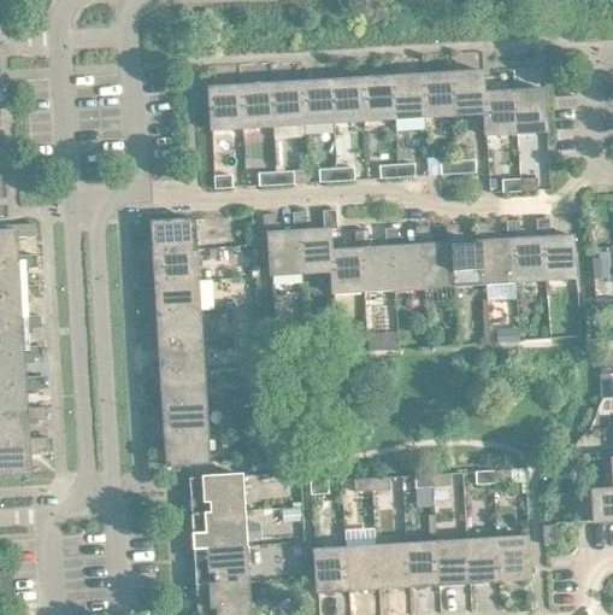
[(454,115),(483,113),(484,113),(483,94),(484,92),(483,70),(452,72),(454,115)]
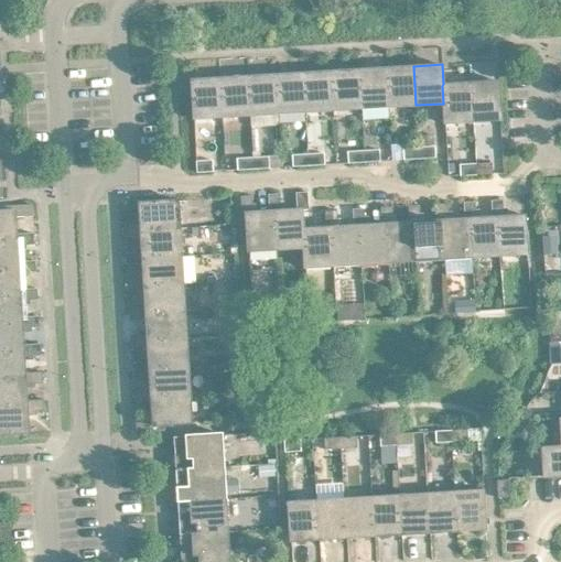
[(388,107),(416,105),(413,66),(386,67),(388,107)]
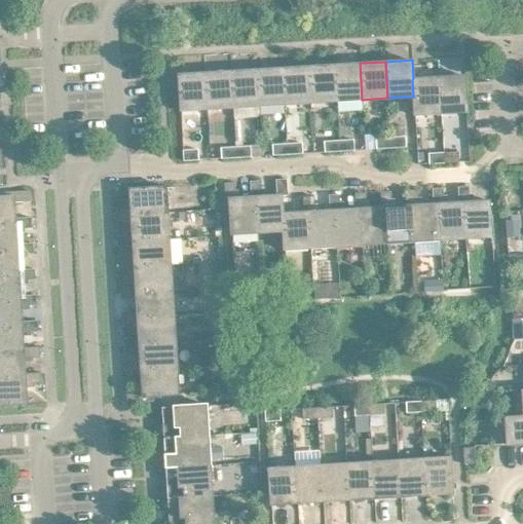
[(335,101),(362,100),(360,63),(333,64),(335,101)]
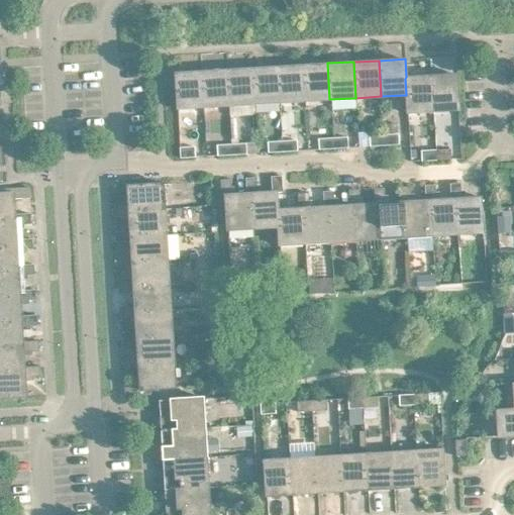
[(304,101),(329,99),(327,63),(302,65),(304,101)]
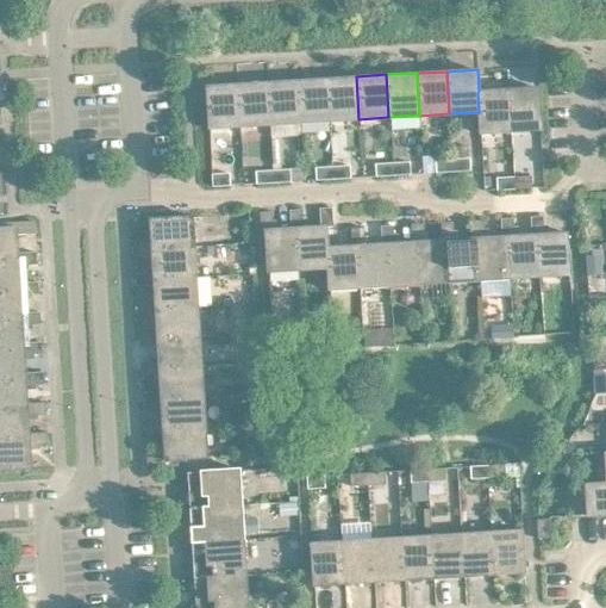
[(329,121),(358,119),(356,76),(326,78),(329,121)]
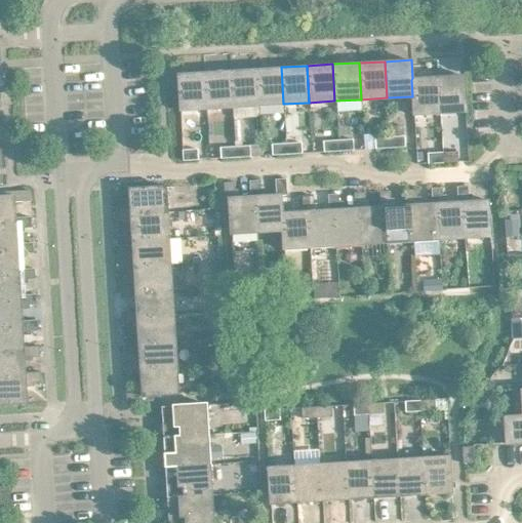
[(257,106),(283,104),(281,67),(255,69),(257,106)]
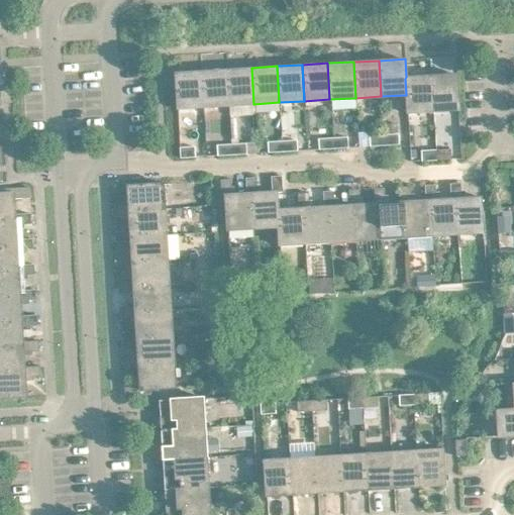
[(228,105),(253,104),(251,68),(226,69),(228,105)]
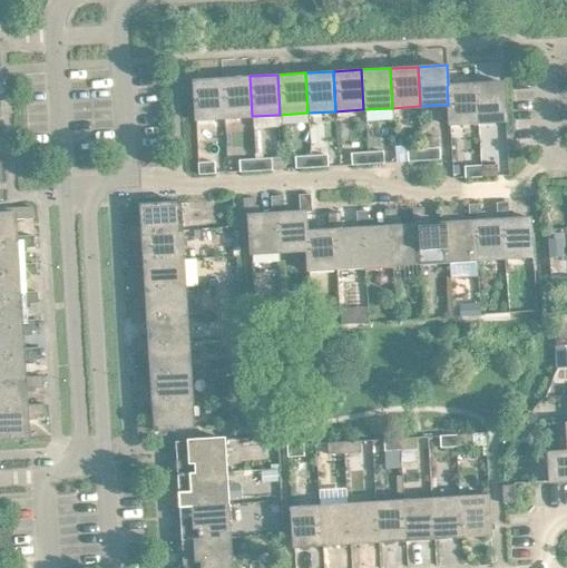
[(224,117),(252,116),(250,76),(222,78),(224,117)]
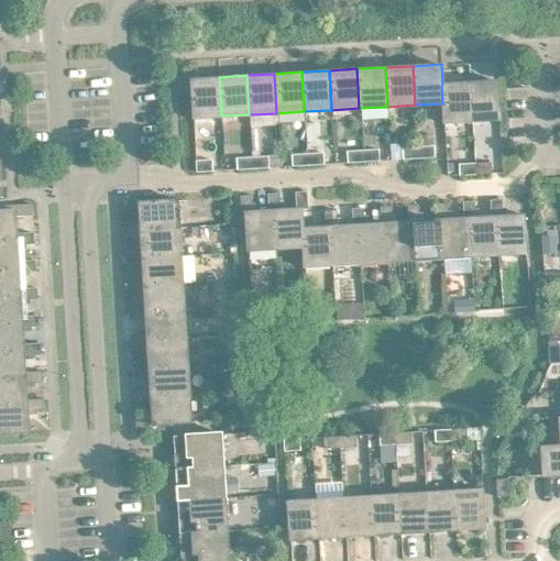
[(193,118),(221,116),(219,77),(190,78),(193,118)]
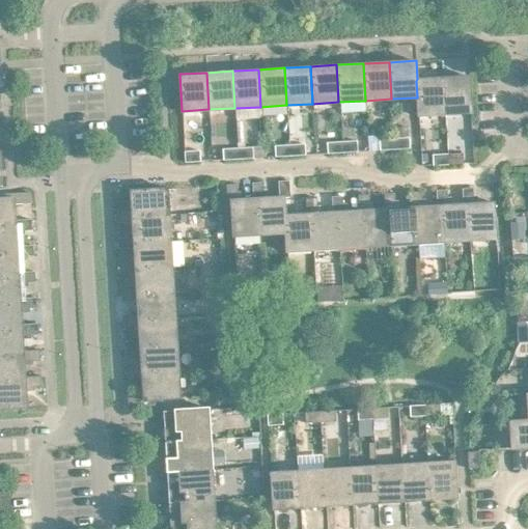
[(469,76),(442,77),(444,114),(471,113),(469,76)]
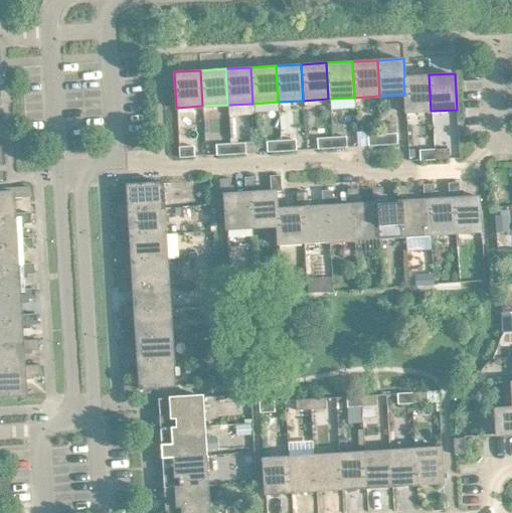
[(404,95),(403,95),(404,113),(431,111),(429,74),(404,76),(403,78),(404,95)]
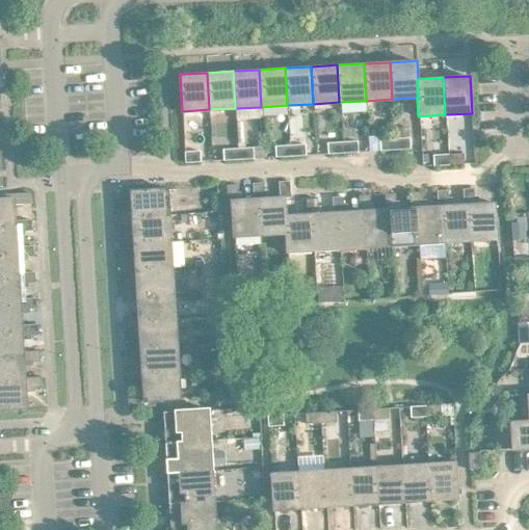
[(407,126),(394,127),(394,137),(408,136),(407,126)]
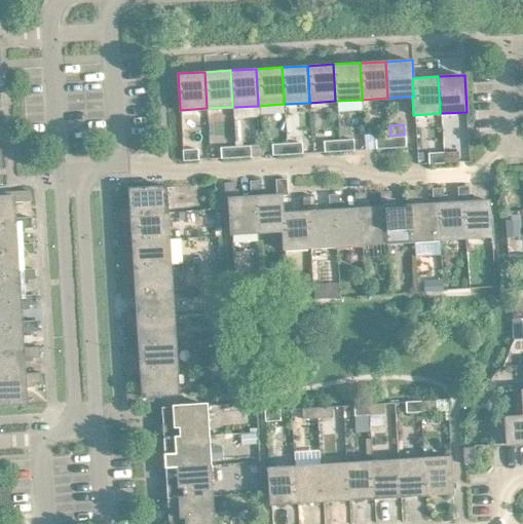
[(405,136),(389,137),(390,147),(405,146),(405,136)]
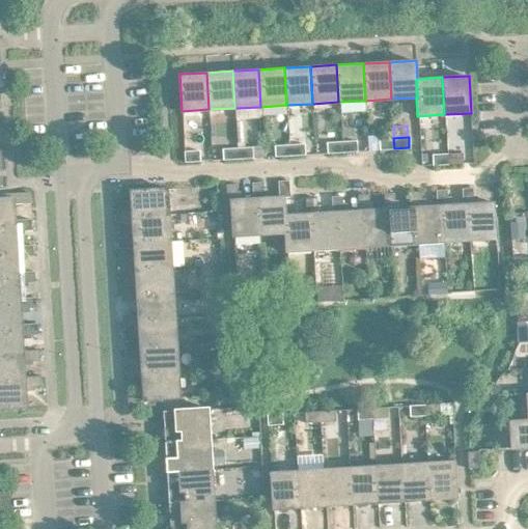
[(394,148),(393,138),(379,139),(379,149),(394,148)]
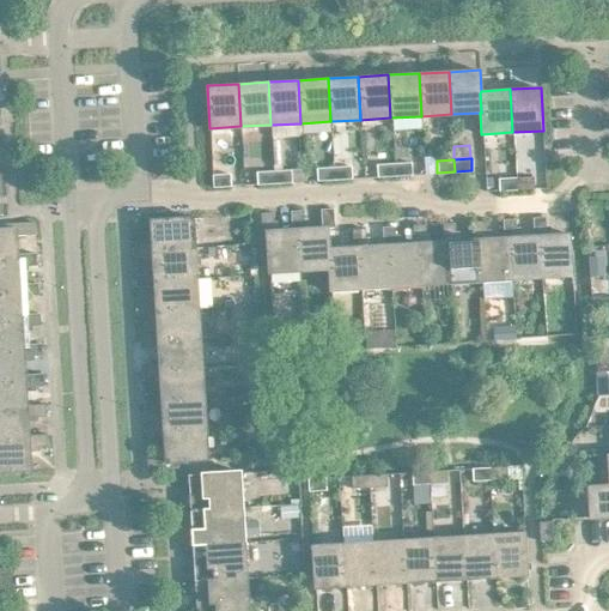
[(412,162),(394,163),(395,175),(412,174),(412,162)]
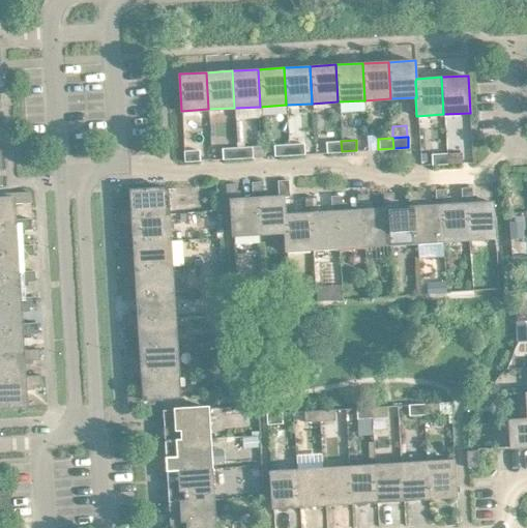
[(342,151),(341,141),(325,142),(326,152),(342,151)]
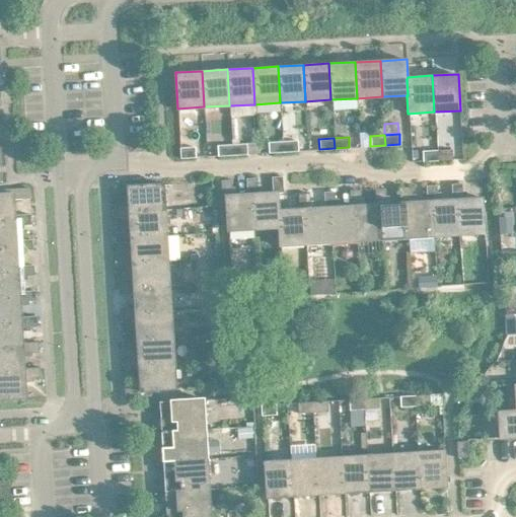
[(297,140),(283,141),(283,151),(298,150),(297,140)]
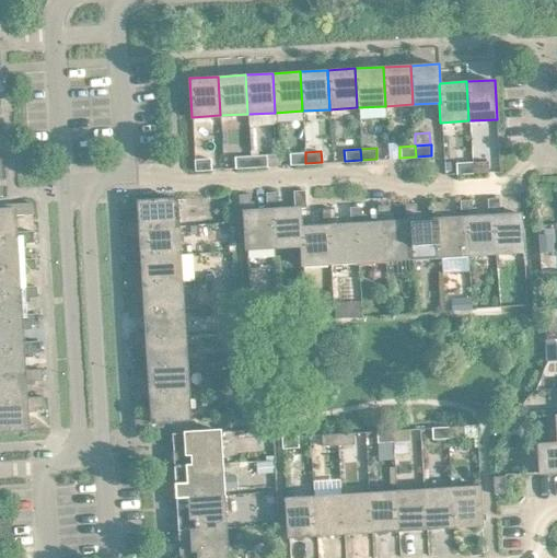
[(305,163),(305,152),(289,153),(290,164),(305,163)]
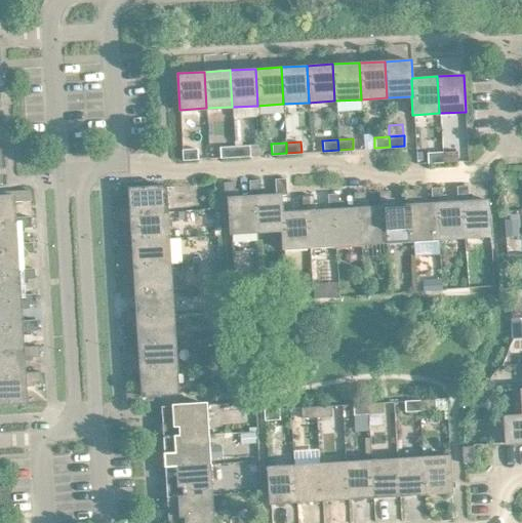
[(241,145),(234,146),(235,156),(250,155),(249,145),(241,145)]
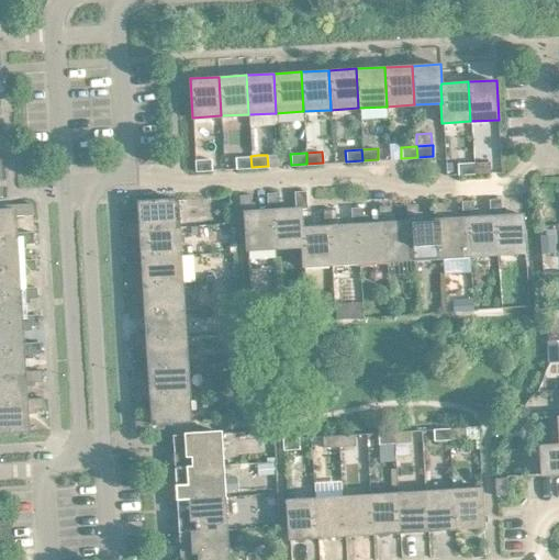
[(252,167),(250,156),(235,157),(235,168),(252,167)]
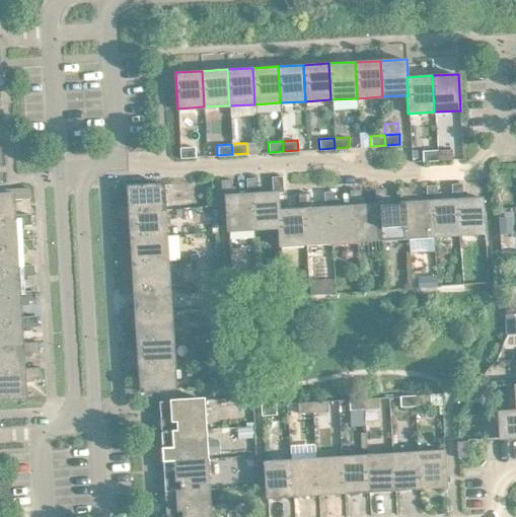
[(179,147),(180,157),(196,156),(195,146),(179,147)]
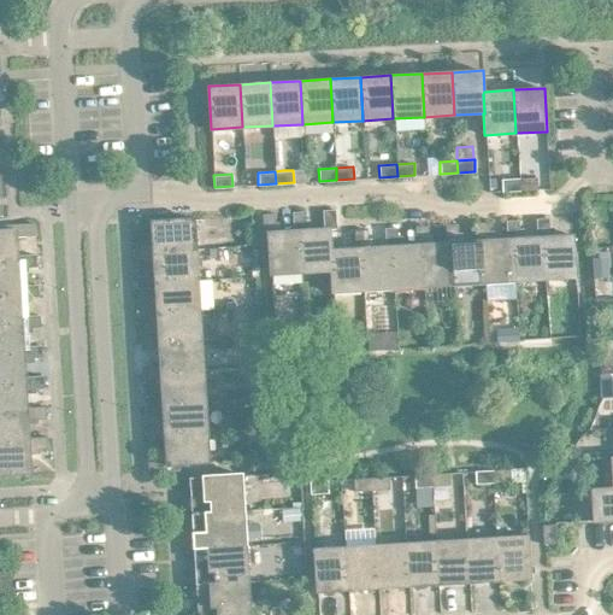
[(536,177),(519,179),(519,191),(537,189),(536,177)]
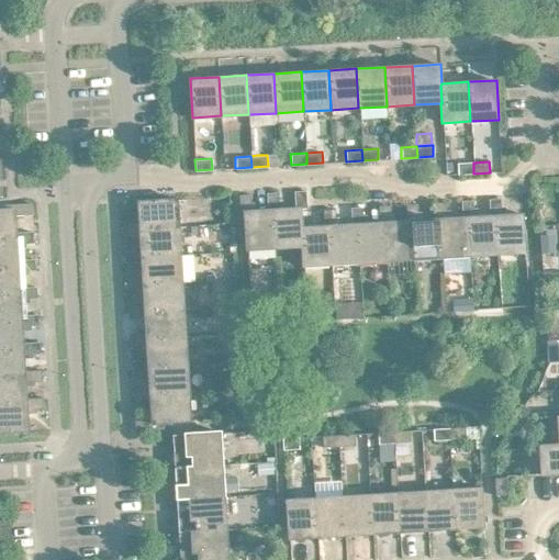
[(473,174),(473,163),(457,164),(458,175),(473,174)]
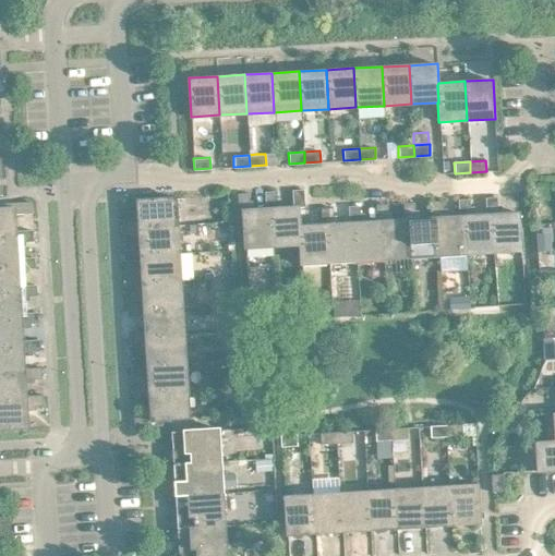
[(273,246),(299,245),(300,245),(299,226),(300,226),(299,207),(304,206),(303,190),(292,190),(292,207),(277,207),(276,191),(264,192),(265,208),(270,208),(273,246)]
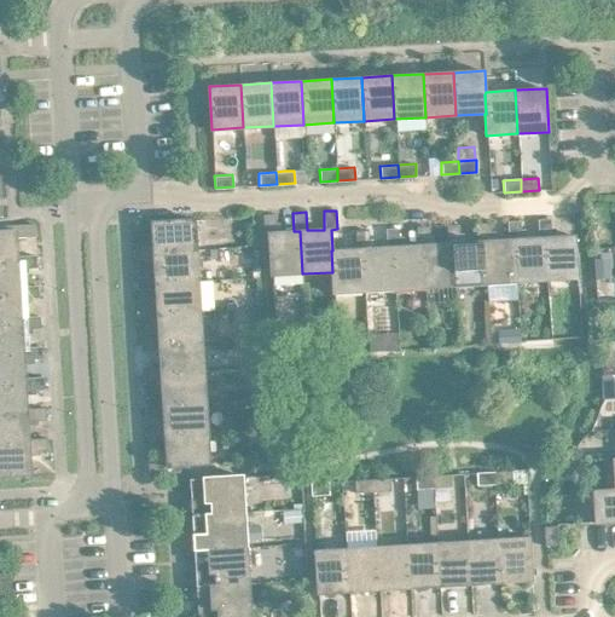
[(271,276),(302,274),(300,231),(294,231),(277,232),(276,214),(262,214),(264,234),(268,234),(271,276)]
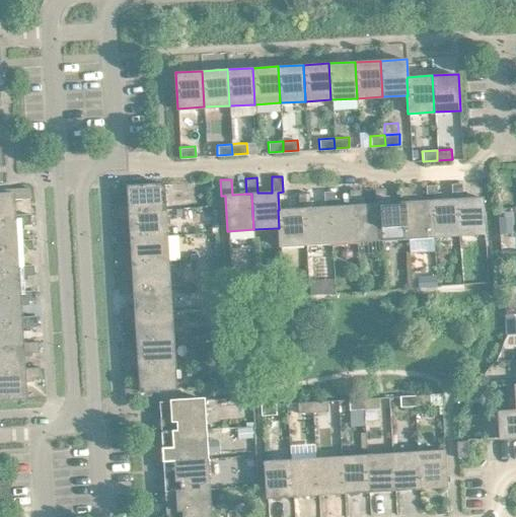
[(114,217),(129,216),(129,212),(165,210),(163,183),(127,186),(128,206),(113,207),(114,217)]
